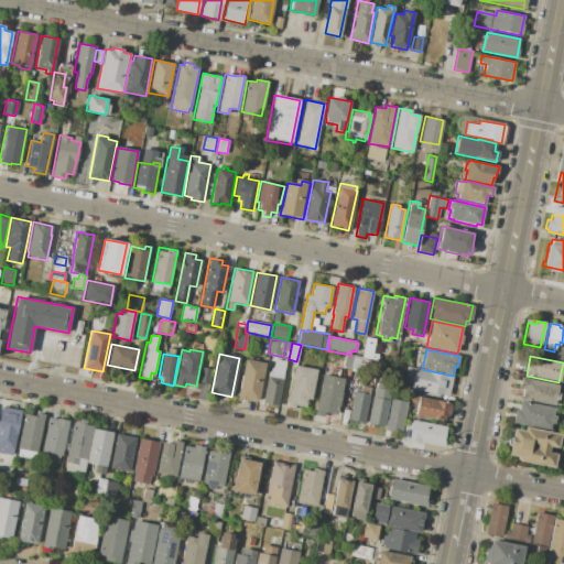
[(245,359),(264,364),(257,401),(237,397),(245,359)]
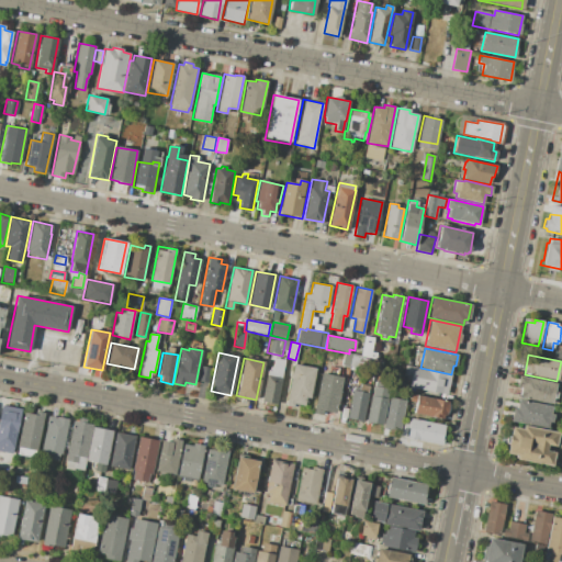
[(277,404),(261,401),(267,375),(268,375),(269,369),(272,369),(274,359),(284,360),(282,371),(282,379),(277,404)]
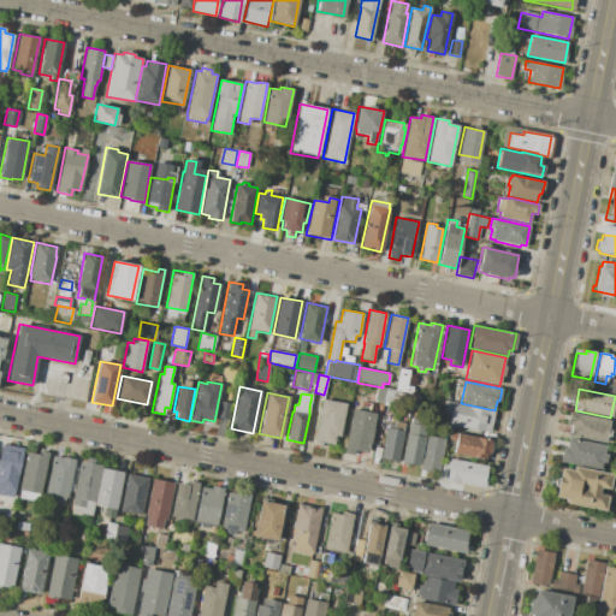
[(323,400),(347,404),(339,437),(338,436),(337,437),(336,437),(336,438),(335,437),(333,444),(321,442),(321,446),(313,445),(323,400)]
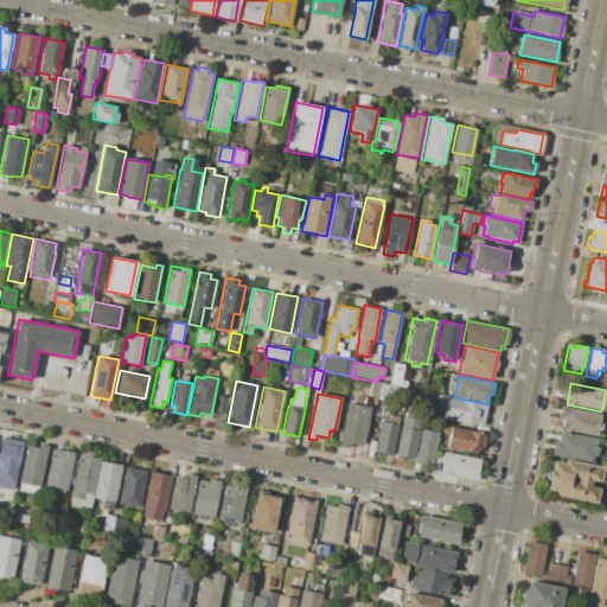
[(216,395),(225,397),(223,413),(213,410),(216,395)]
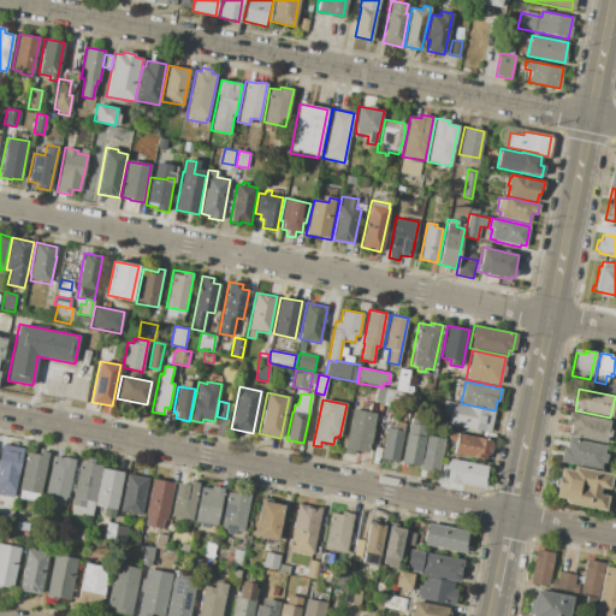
[(444,401),(495,412),(490,432),(446,424),(448,416),(444,415),(444,413),(442,412),(444,401)]
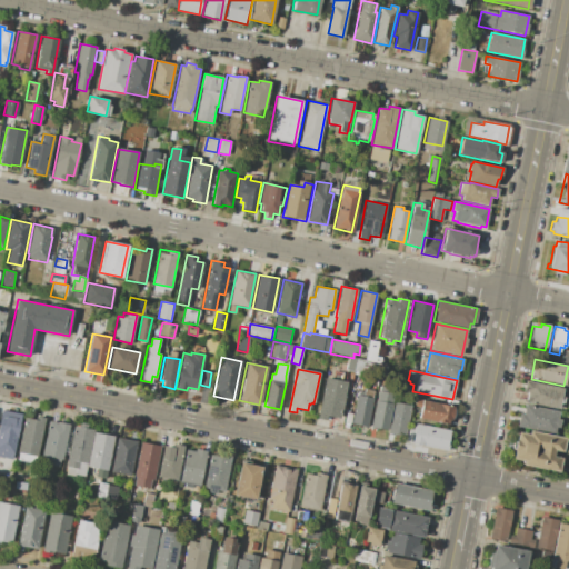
[(326,377),(345,381),(346,371),(353,372),(346,411),(340,410),(339,418),(327,416),(326,420),(317,419),(326,377)]
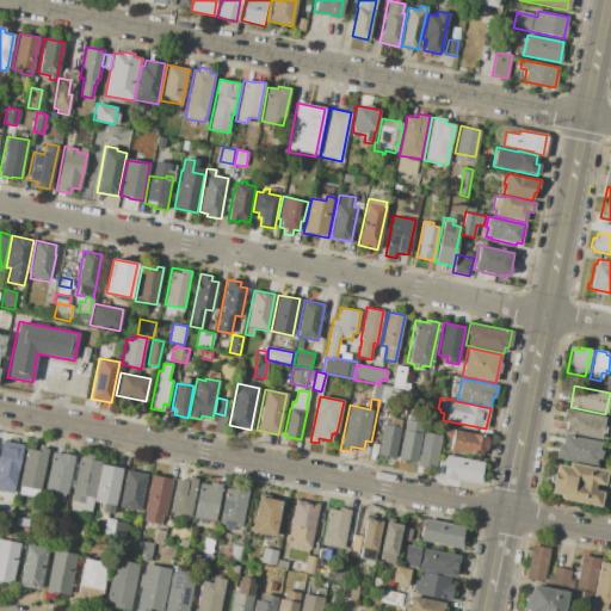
[(565,409),(605,417),(600,439),(565,432),(567,423),(562,421),(565,409)]
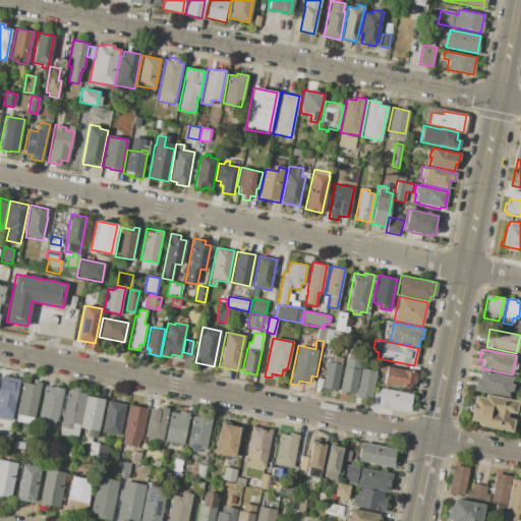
[(322,387),(327,361),(332,362),(334,355),(342,357),(341,364),(342,364),(337,390),(322,387)]
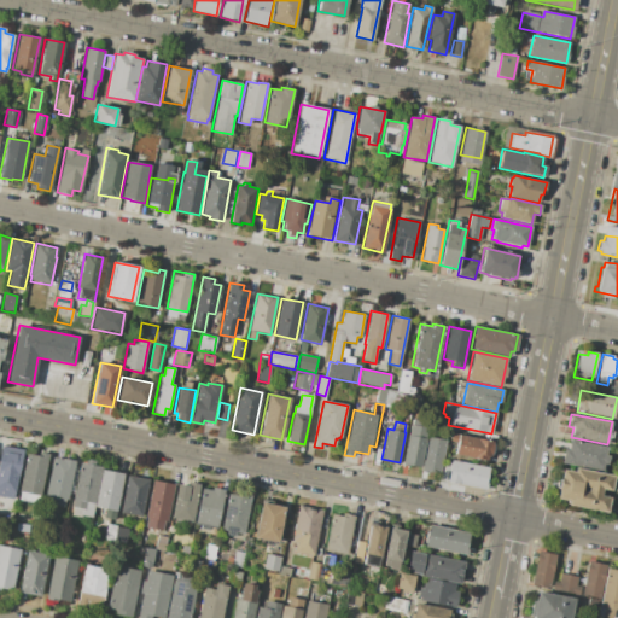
[(402,464),(407,436),(408,436),(410,425),(427,429),(425,438),(426,438),(420,467),(402,464)]
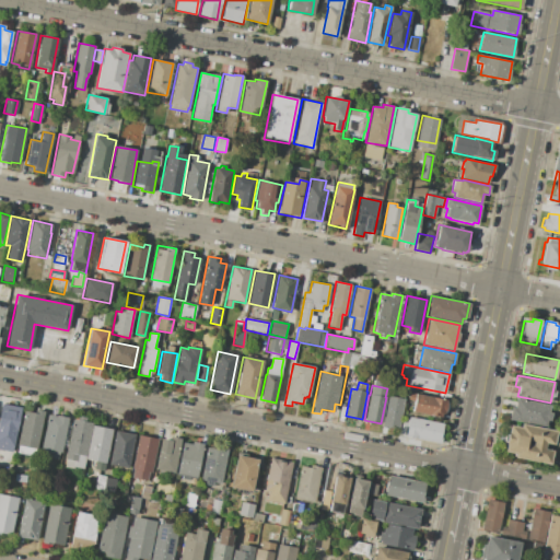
[(416,394),(448,400),(445,412),(444,412),(444,415),(442,415),(441,418),(411,412),(416,394)]
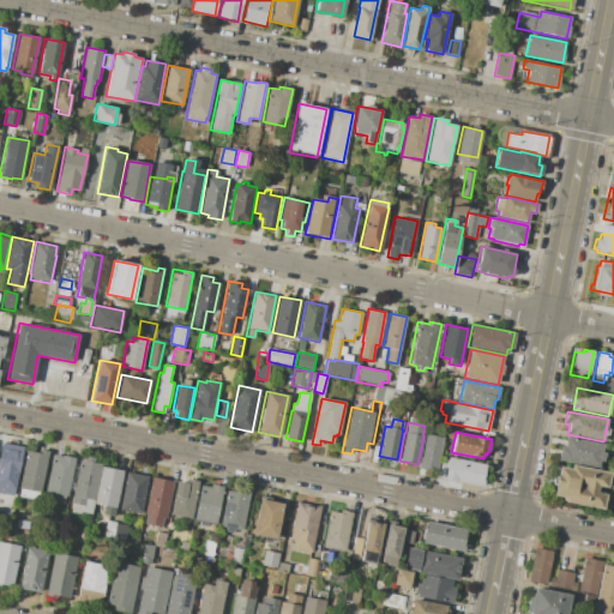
[(425,434),(444,438),(437,470),(419,467),(425,434)]
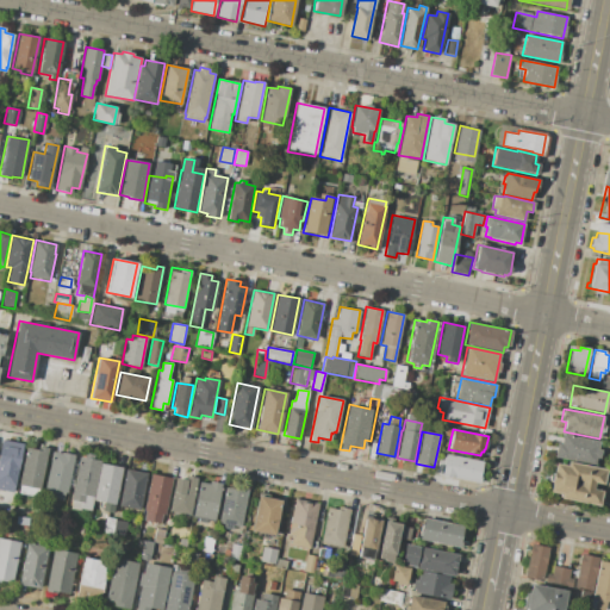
[(562,434),(598,441),(597,443),(599,443),(598,449),(601,449),(599,458),(597,456),(596,462),(593,462),(593,465),(554,456),(558,443),(561,444),(562,434)]
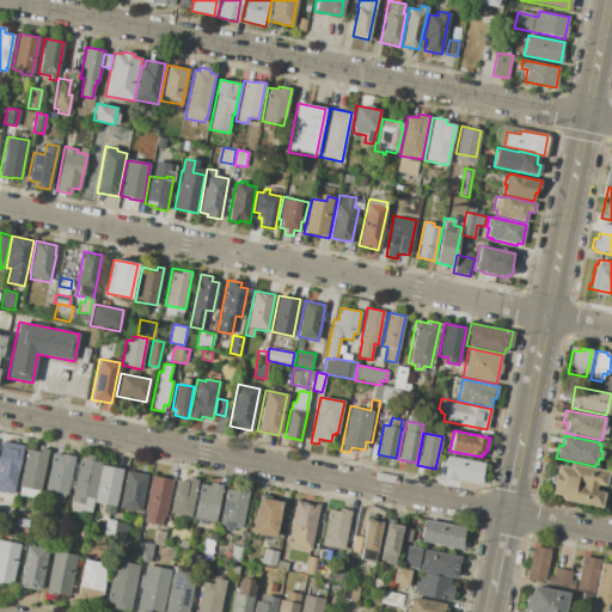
[(0,453),(2,441),(24,445),(16,489),(14,489),(13,495),(0,493),(0,453)]
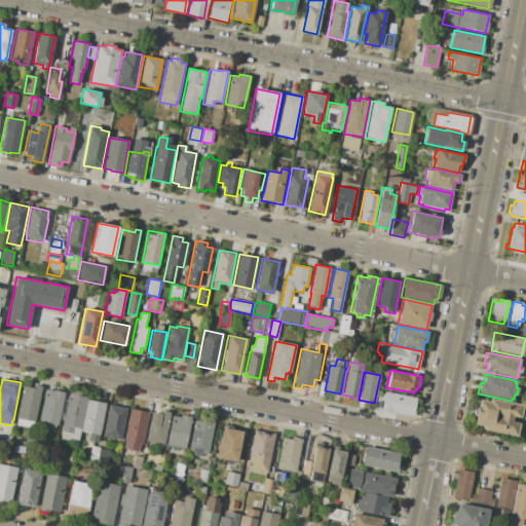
[(23,385),(33,387),(33,385),(41,387),(34,422),(16,418),(23,385)]
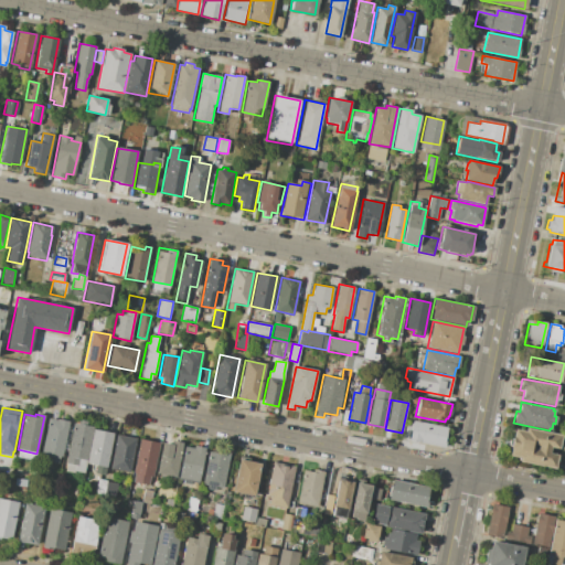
[(49,418),(57,420),(57,419),(68,422),(61,457),(60,457),(59,462),(41,459),(49,418)]
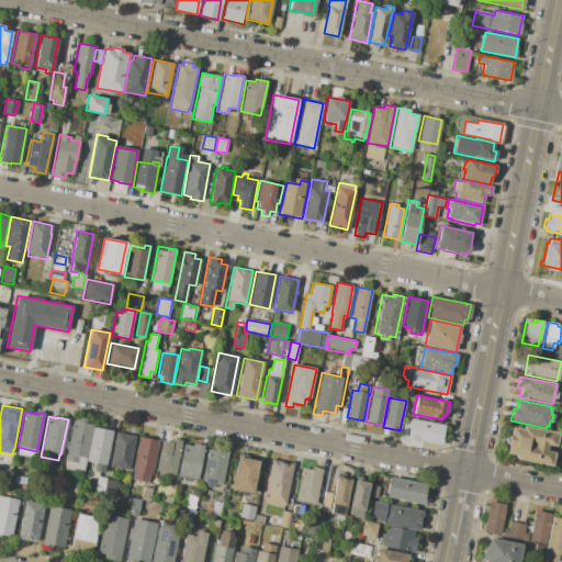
[(72,420),(77,422),(78,418),(87,419),(86,423),(92,425),(86,458),(78,456),(76,463),(65,461),(72,420)]
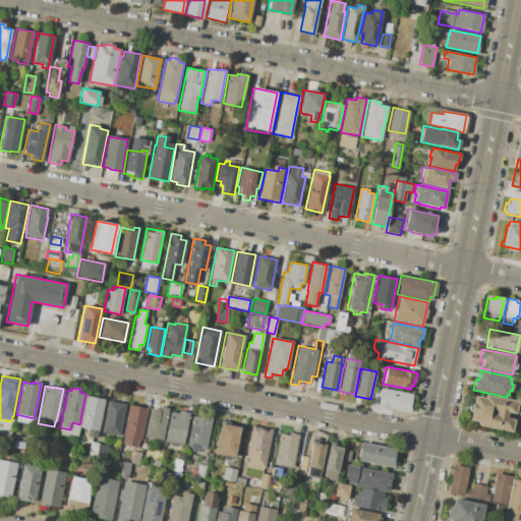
[(380,388),(413,395),(409,412),(377,405),(380,388)]
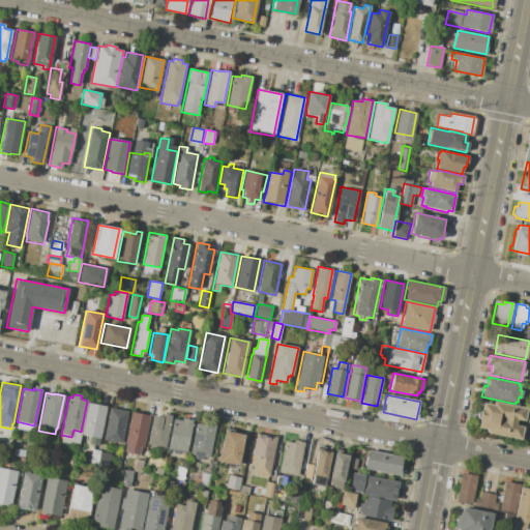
[(526,408),(524,421),(517,420),(516,425),(523,427),(520,440),(486,433),(487,430),(477,428),(478,420),(477,420),(479,409),(480,409),(482,402),(492,404),(492,401),(526,408)]
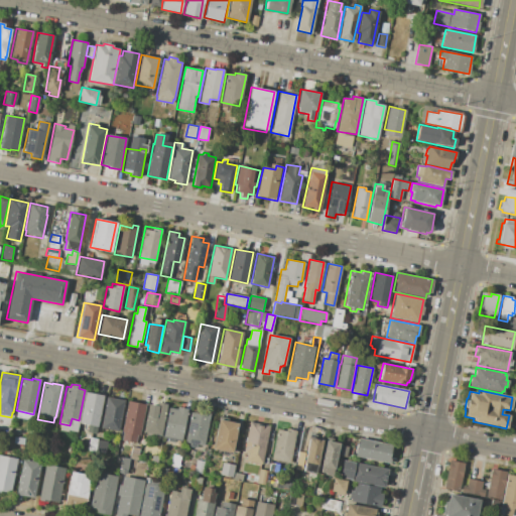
[(85,392),(104,395),(98,426),(96,426),(95,433),(86,431),(88,424),(79,423),(85,392)]
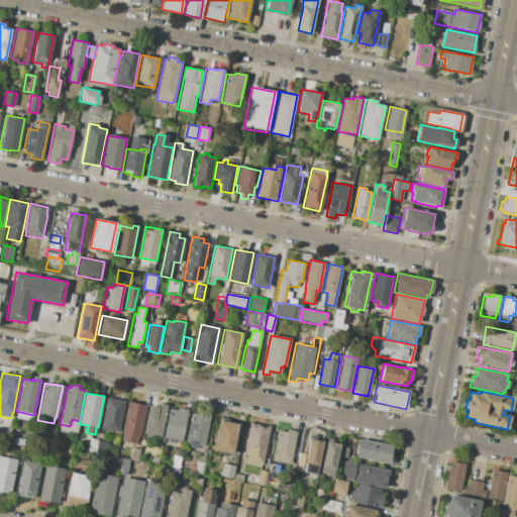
[(106,397),(124,401),(119,432),(100,428),(106,397)]
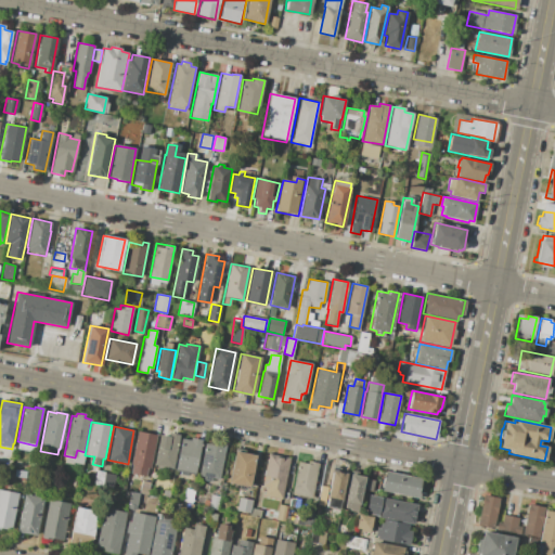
[(137,431),(156,435),(150,468),(146,467),(145,476),(131,474),(132,465),(131,465),(137,431)]
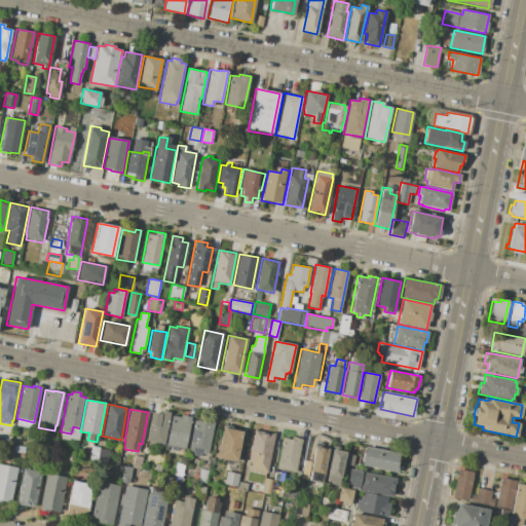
[(151,411),(159,413),(160,410),(171,412),(164,444),(146,441),(151,411)]
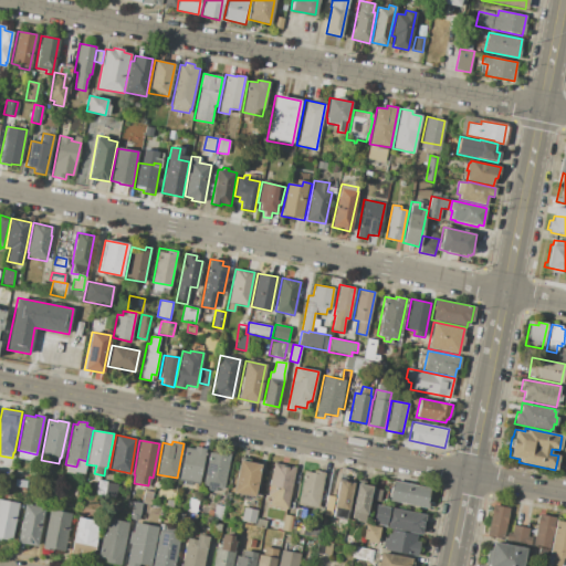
[(185,448),(194,449),(195,447),(206,449),(199,483),(191,482),(190,484),(184,483),(184,481),(179,480),(185,448)]
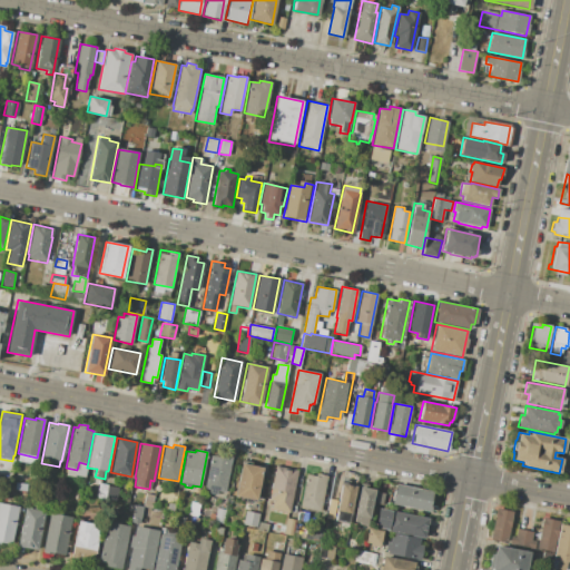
[(210,455),(220,458),(222,454),(232,457),(225,492),(219,491),(218,494),(208,493),(209,489),(205,489),(210,455)]
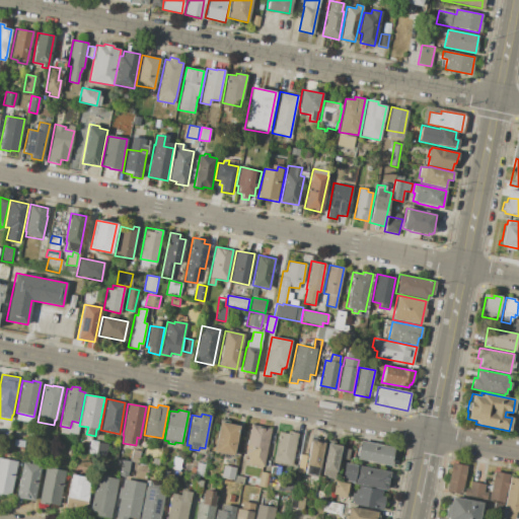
[(219,422),(238,425),(232,455),(222,453),(214,452),(219,422)]
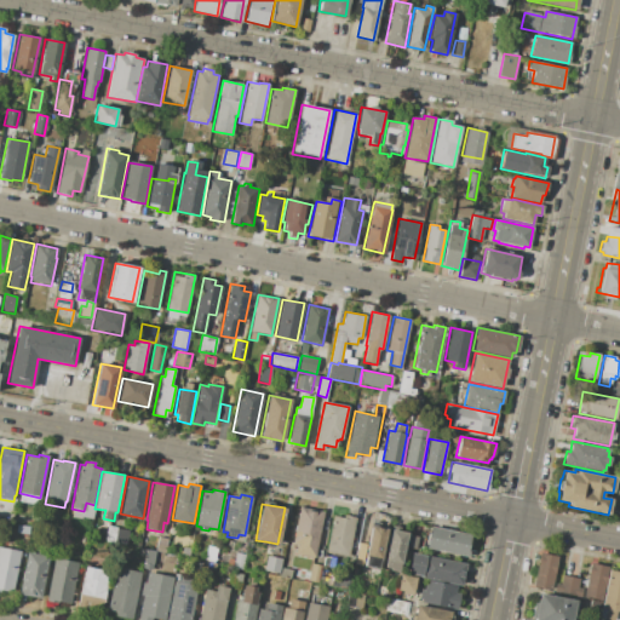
[(299,507),(323,511),(315,557),(296,554),(297,545),(293,544),(299,507)]
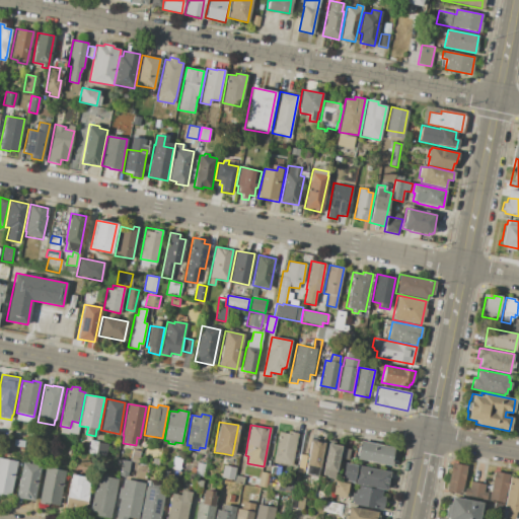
[(279,432),(287,433),(288,431),(298,433),(292,466),(273,462),(279,432)]
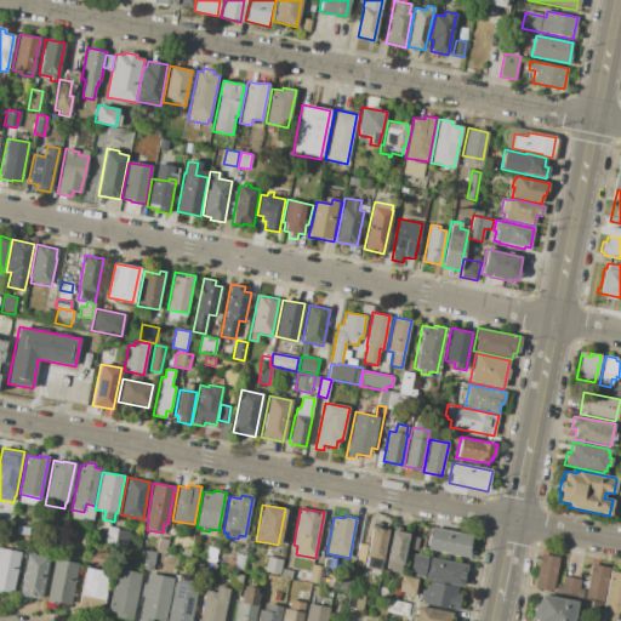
[(17,525),(30,528),(29,535),(16,533),(17,525)]
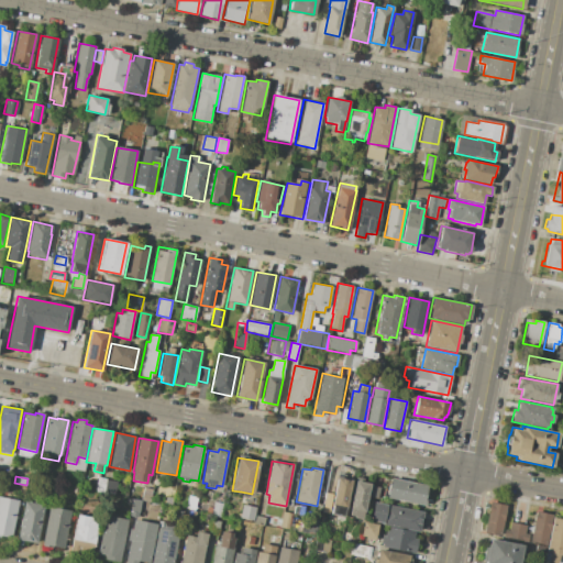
[(98,477),(106,479),(103,492),(96,489),(98,477)]
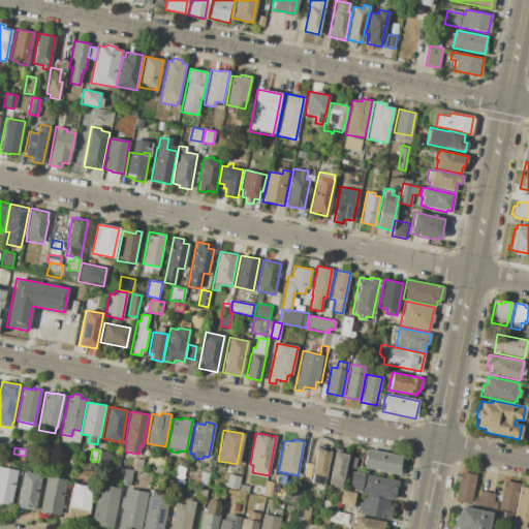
[(316,448),(331,450),(325,477),(323,477),(322,486),(311,483),(313,474),(311,474),(316,448)]
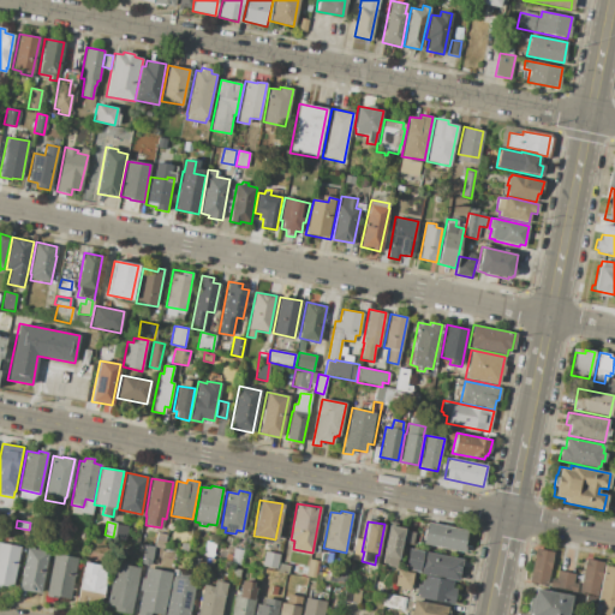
[(427,523),(469,530),(464,553),(423,544),(427,523)]
